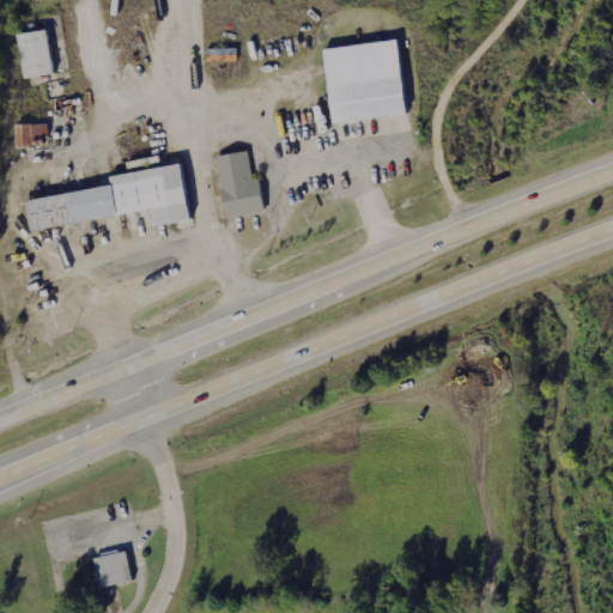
[(20,35),(25,78),(55,76),(50,31),(20,35)]
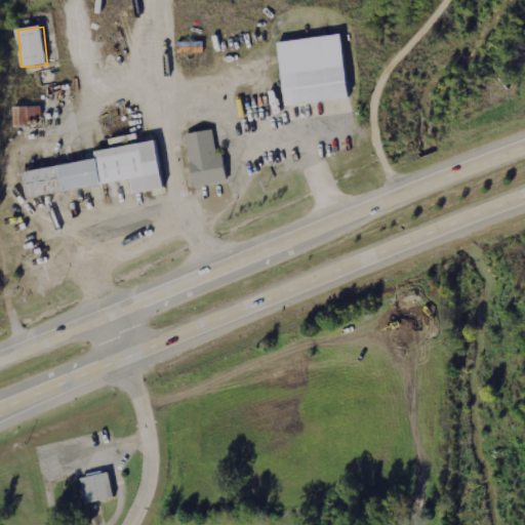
[(276,43),(283,108),(347,99),(339,36),(276,43)]
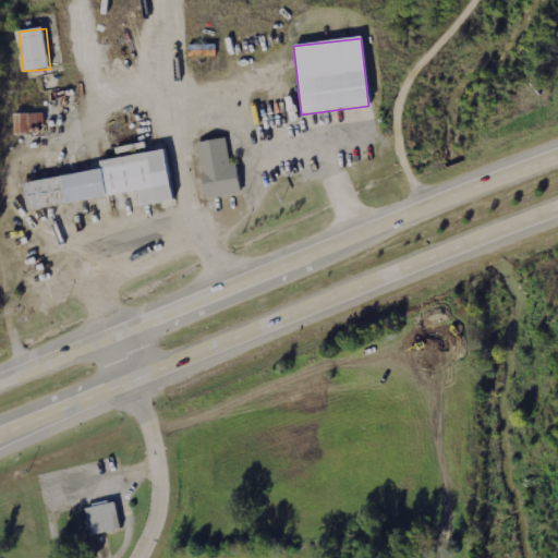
[(45,113),(15,113),(15,134),(45,134),(45,113)]
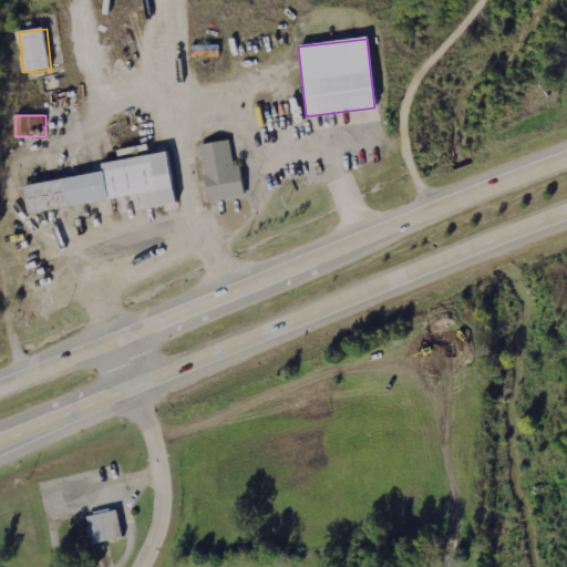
[(197,146),(207,204),(244,197),(238,167),(233,168),(228,141),(197,146)]
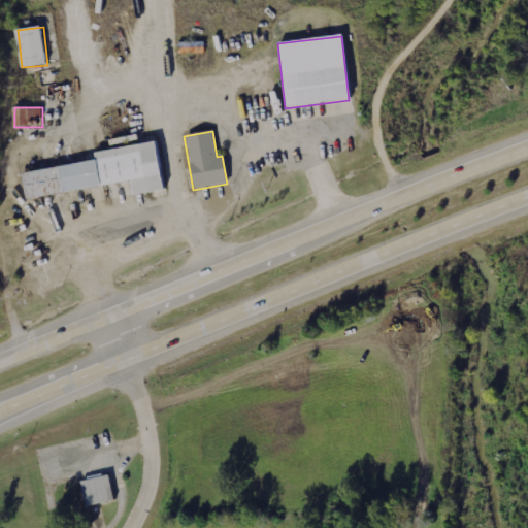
[(95,162),(21,173),(25,199),(130,184),(132,197),(162,193),(155,143),(93,154),(95,162)]
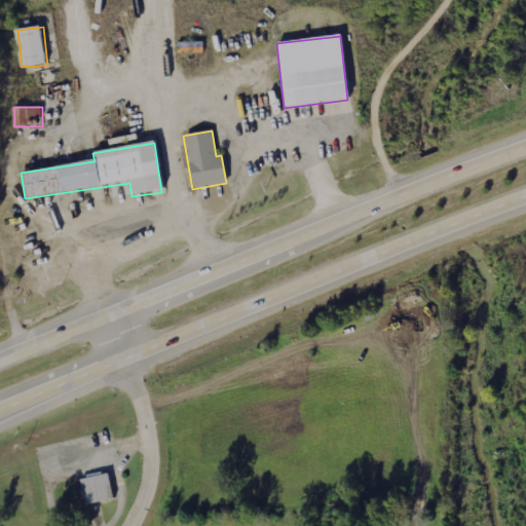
[(85,504),(114,498),(108,473),(80,479),(85,504)]
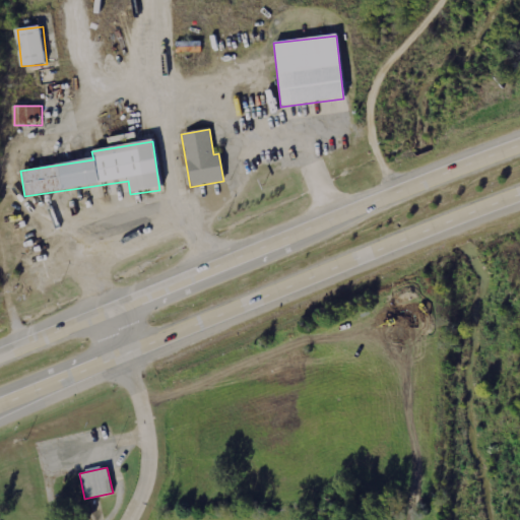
All buildings are outlined.
